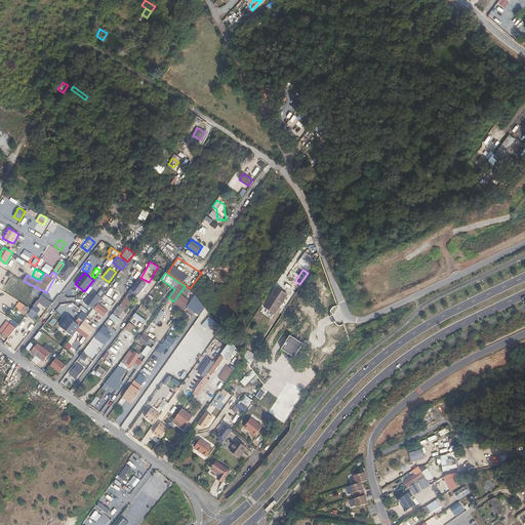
[(95,287),(101,279),(97,277),(92,285),(95,287)]
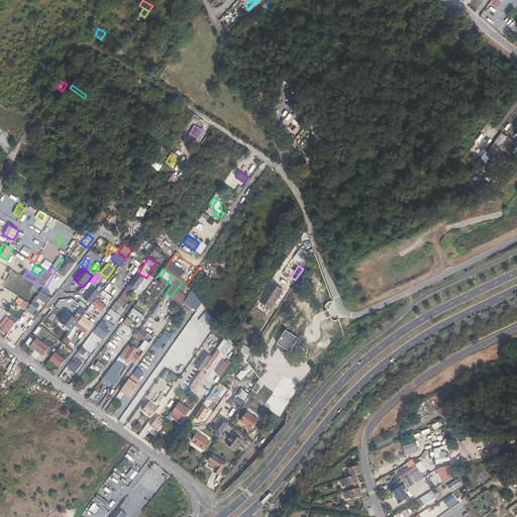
[(60,290),(69,278),(64,274),(54,286),(60,290)]
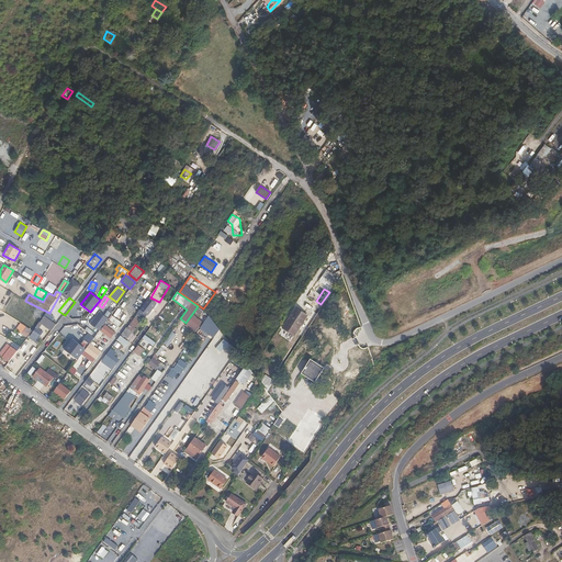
[(148,298),(139,310),(148,315),(156,304),(148,298)]
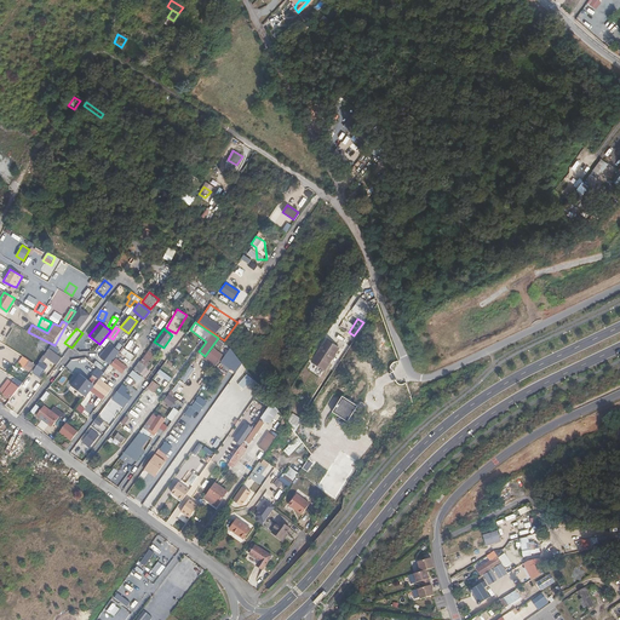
[(125,344),(138,352),(142,348),(125,336),(118,345),(121,349),(125,344)]
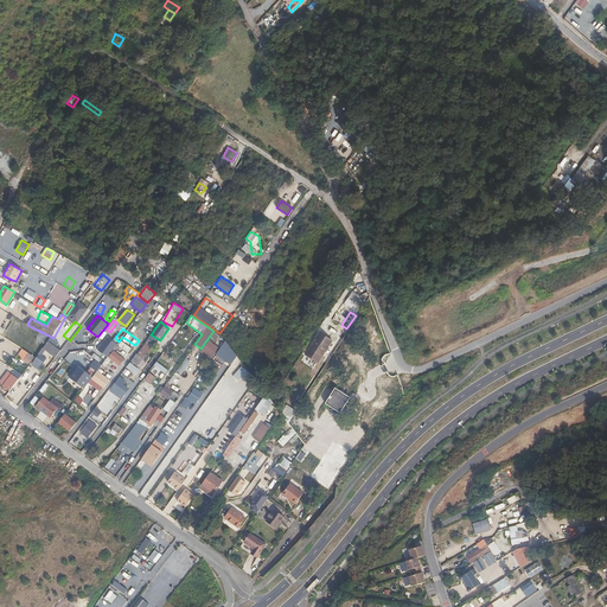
[(98,338),(101,340),(108,334),(104,331),(98,338)]
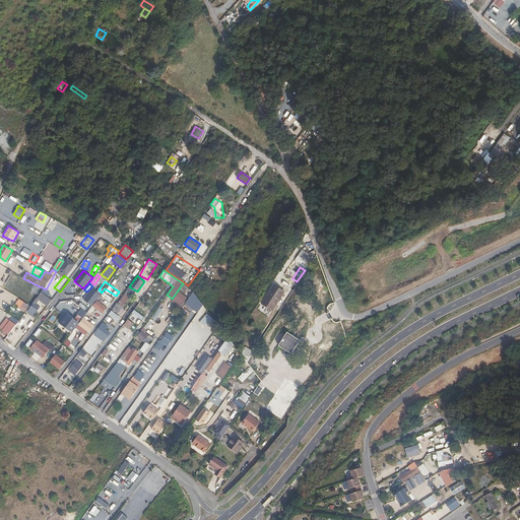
[(284,293),(273,285),(264,299),(275,307),(284,293)]
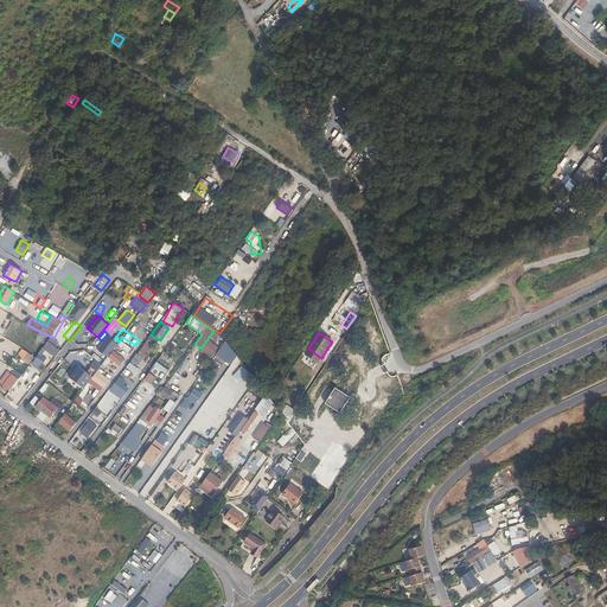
[(108,337),(97,350),(108,357),(117,344),(108,337)]
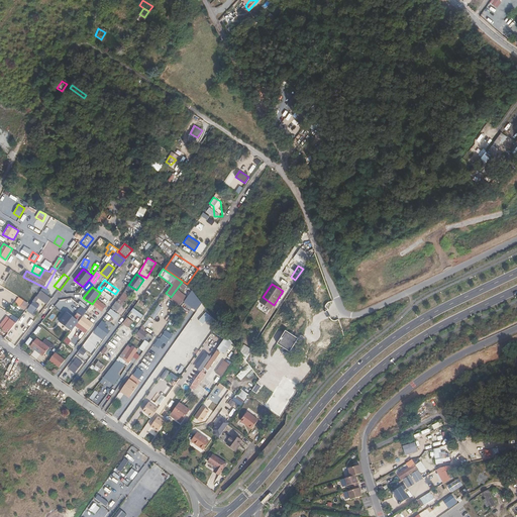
[(179,307),(187,297),(178,291),(171,301),(179,307)]
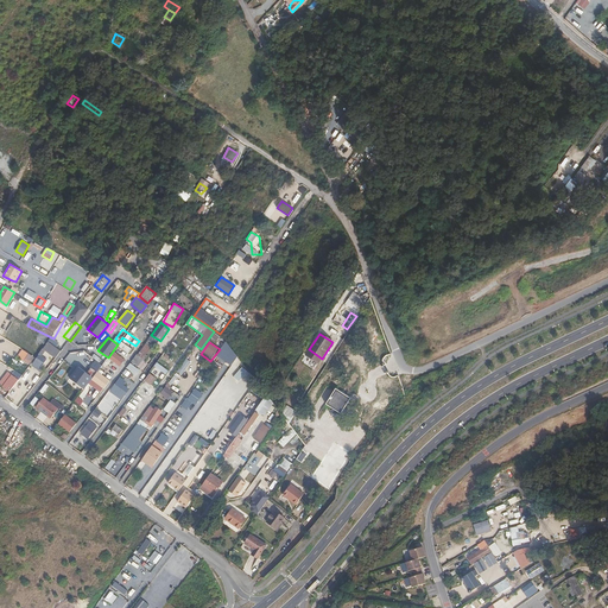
[(145,343),(127,369),(139,377),(143,371),(139,368),(152,348),(145,343)]
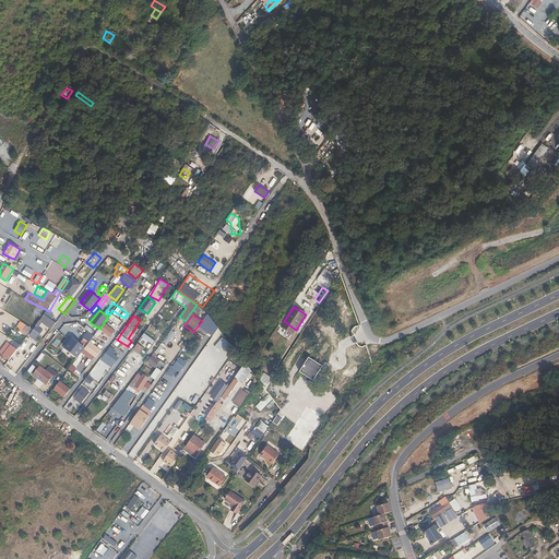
[(50,330),(51,331),(56,325),(47,319),(36,333),(44,339),(50,330)]
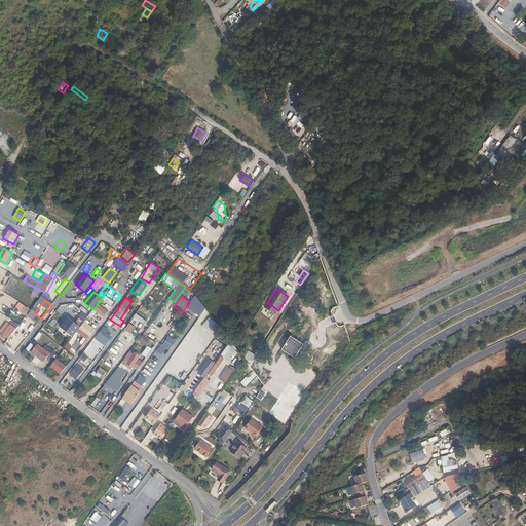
[(30,309),(19,302),(14,308),(25,315),(30,309)]
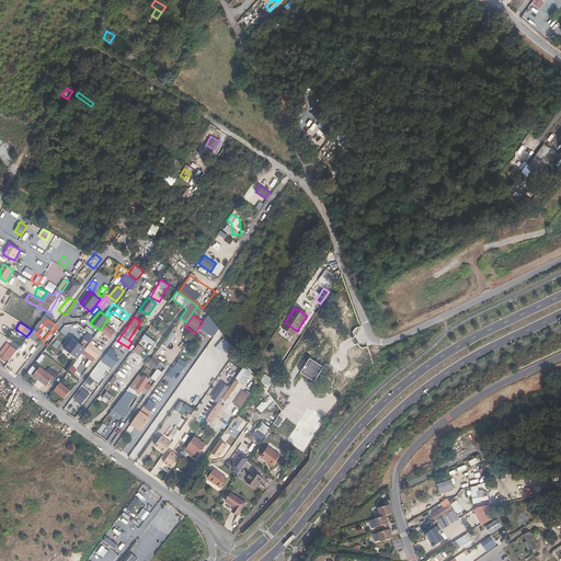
[(104,324),(100,330),(111,338),(115,332),(104,324)]
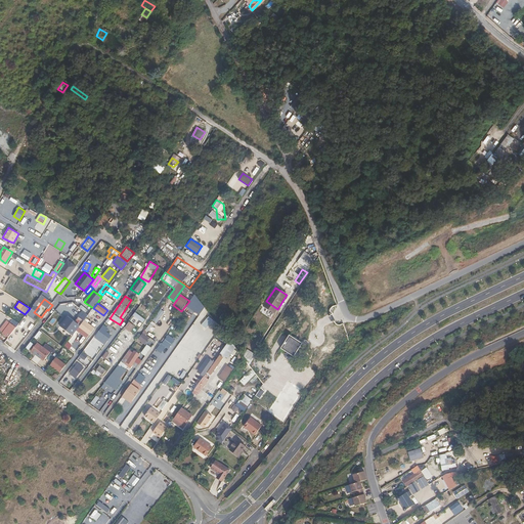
[(153,320),(157,323),(165,312),(160,309),(153,320)]
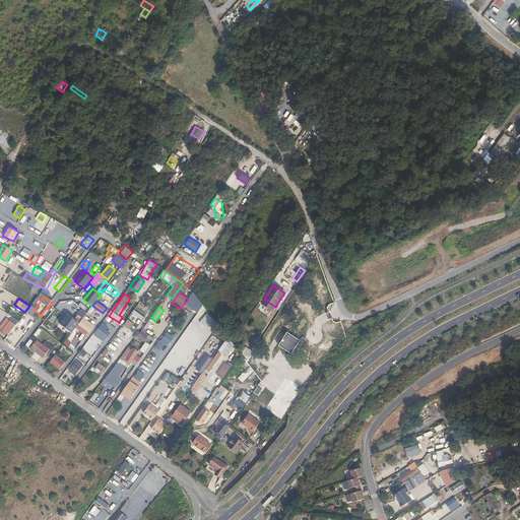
[(134,310),(132,314),(143,320),(145,316),(134,310)]
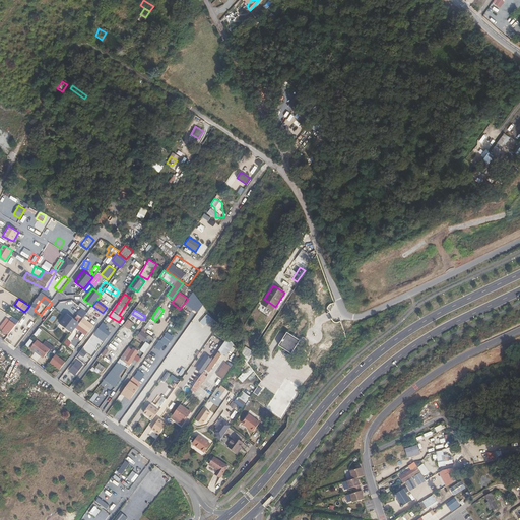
[(206,313),(199,322),(204,326),(212,318),(206,313)]
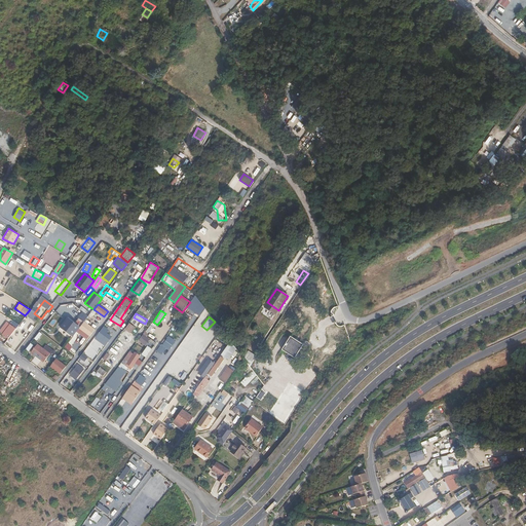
[(63,325),(75,335),(80,330),(67,318),(63,325)]
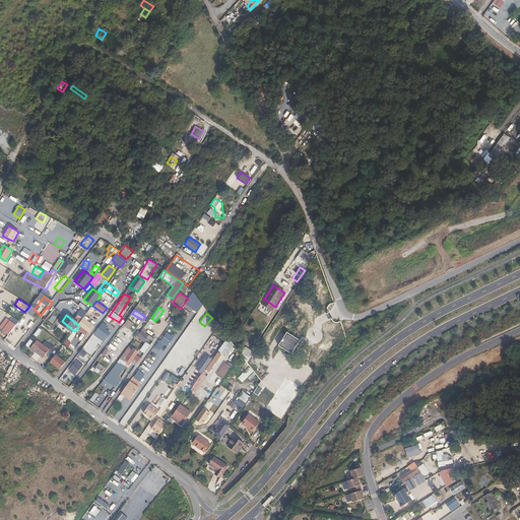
[(9,320),(15,325),(18,321),(12,316),(9,320)]
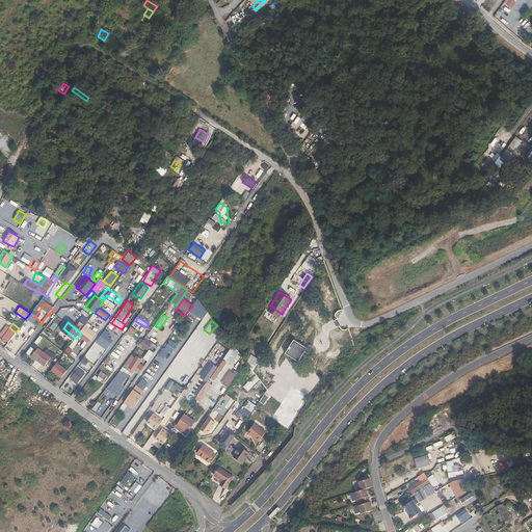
[(0,336),(2,338),(9,327),(6,325),(0,333),(0,336)]
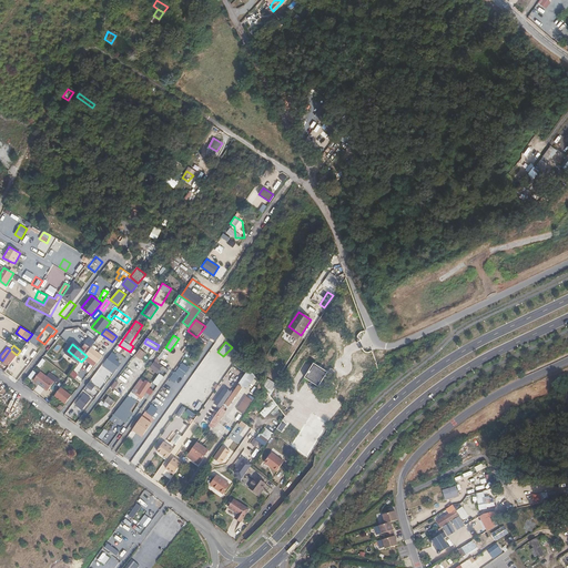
[(140,348),(135,356),(141,359),(146,353),(140,348)]
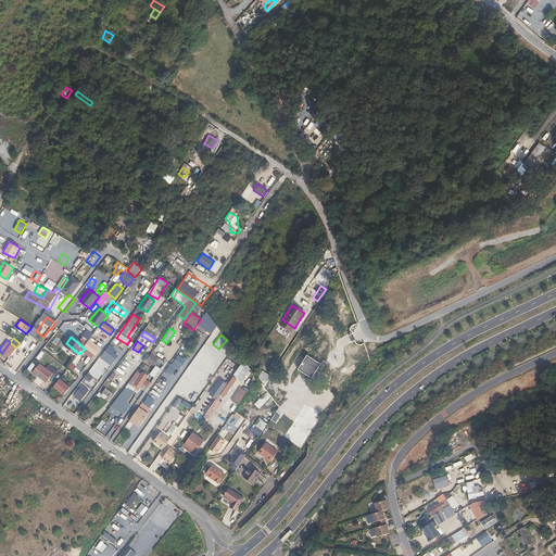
[(16,348),(10,342),(2,353),(9,358),(16,348)]
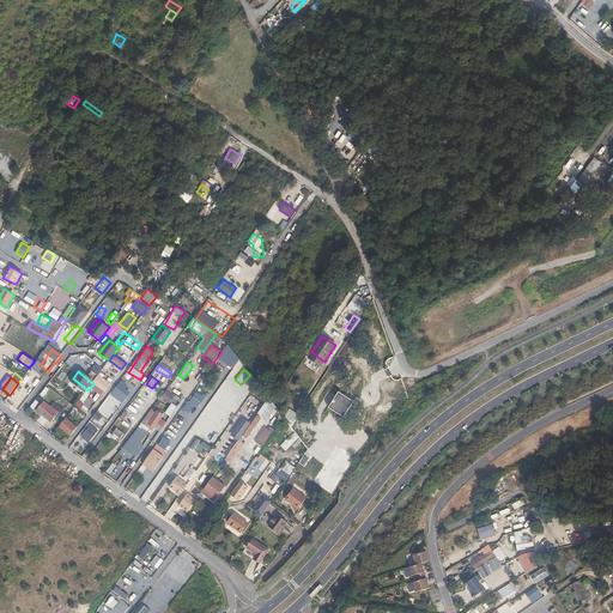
[(116,388),(128,396),(132,392),(120,382),(116,388)]
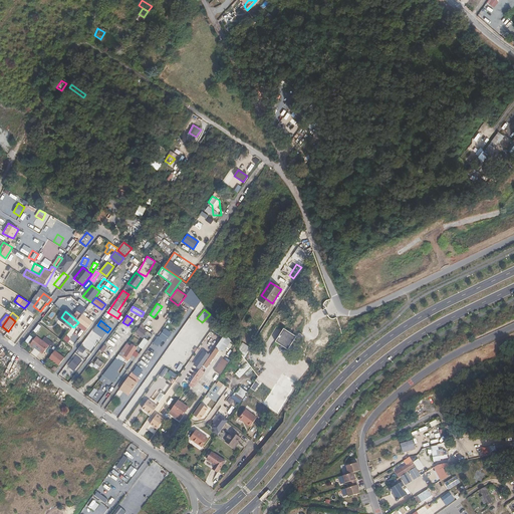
[(9,332),(12,335),(19,328),(16,324),(9,332)]
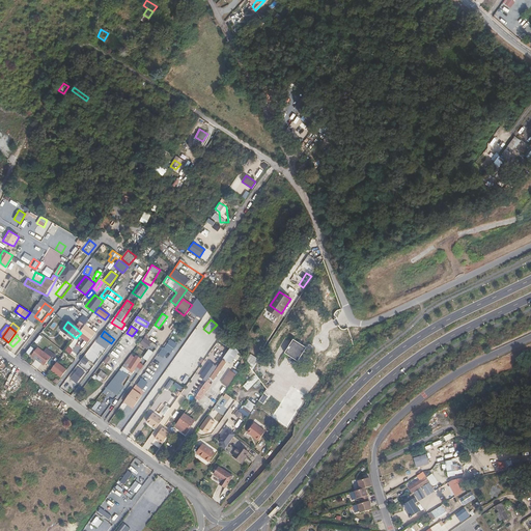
[(150,342),(144,337),(140,343),(146,348),(150,342)]
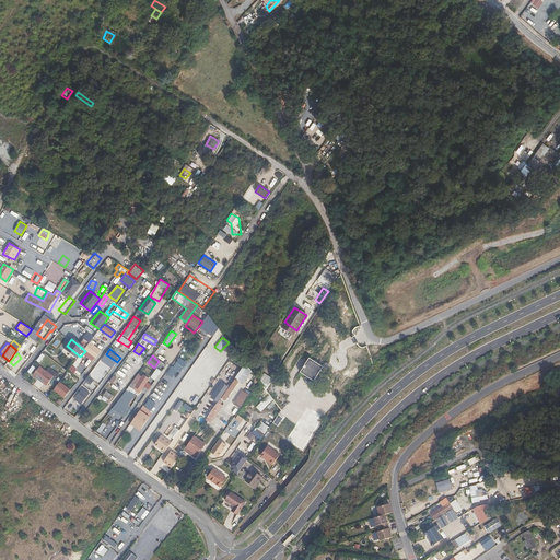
[(314,382),(322,369),(307,360),(300,372),(314,382)]
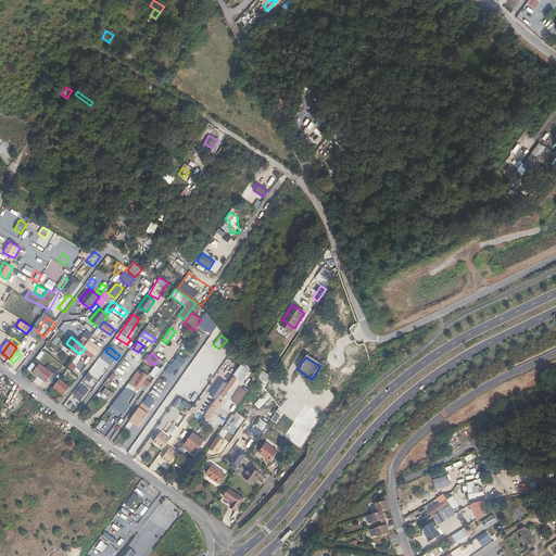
[(250,369),(243,361),(234,375),(241,381),(250,369)]
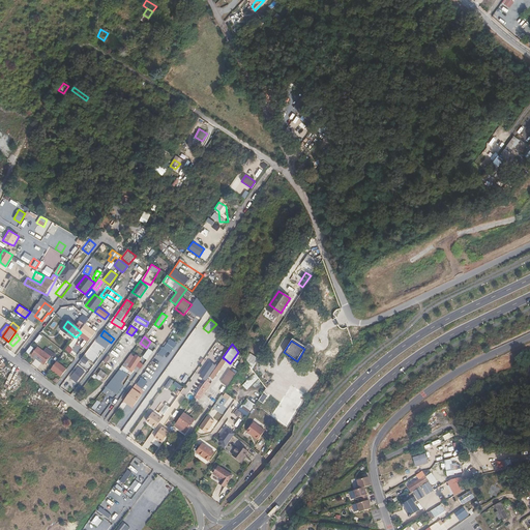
[(27,352),(33,356),(37,351),(30,347),(27,352)]
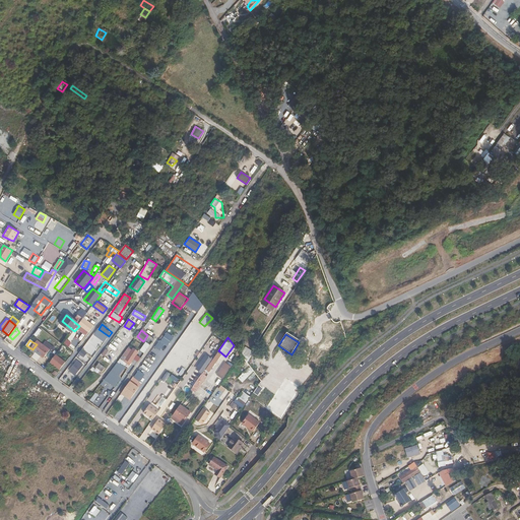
[(116,350),(119,343),(113,341),(110,347),(116,350)]
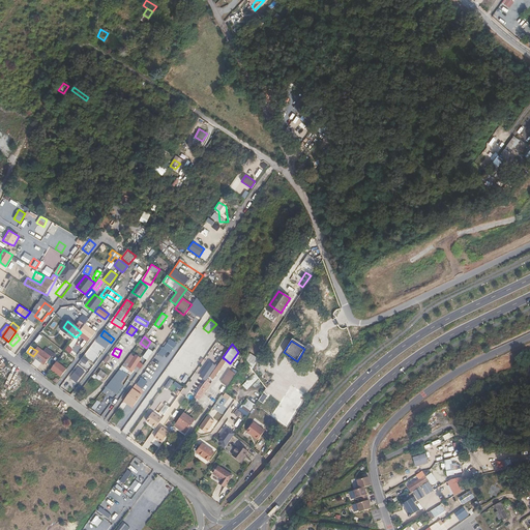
[(71,361),(74,358),(64,353),(61,359),(64,361),(65,358),(71,361)]
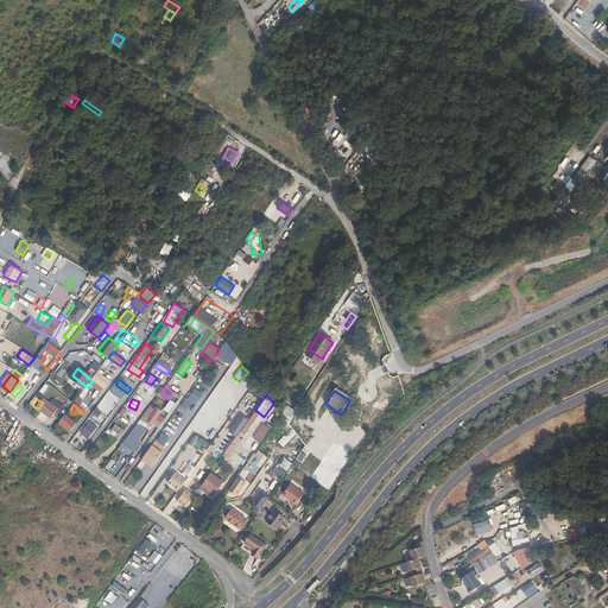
[(150,406),(141,420),(144,422),(151,428),(162,411),(156,407),(153,410),(150,406)]
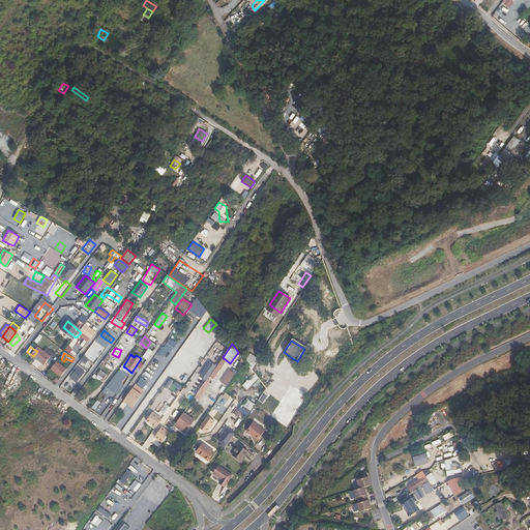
[(115,362),(110,360),(111,357),(107,355),(102,363),(112,369),(115,362)]
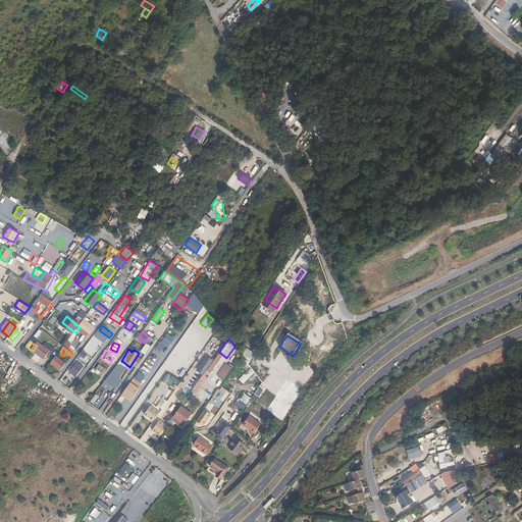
[(218,354),(206,371),(210,373),(222,356),(218,354)]
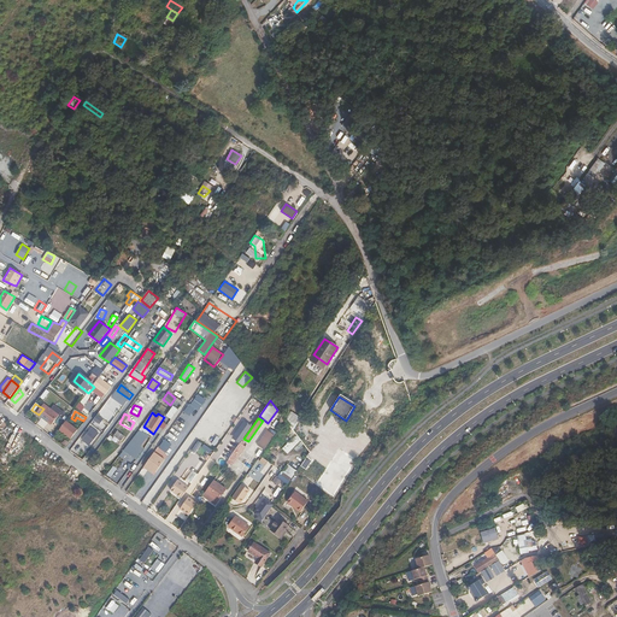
[(66,421),(59,430),(70,439),(77,430),(66,421)]
